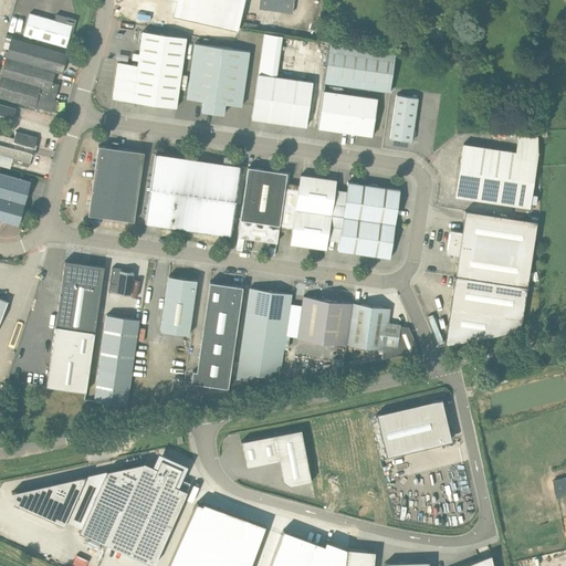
[(175,0),(173,17),(238,31),(244,0),(175,0)]
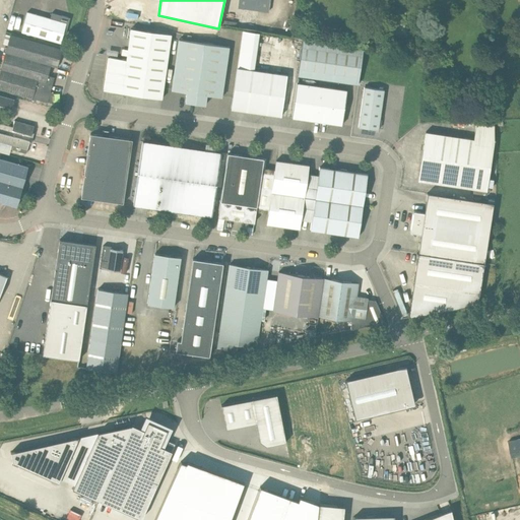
[(271,0),(241,0),(240,8),(270,11),(271,0)]
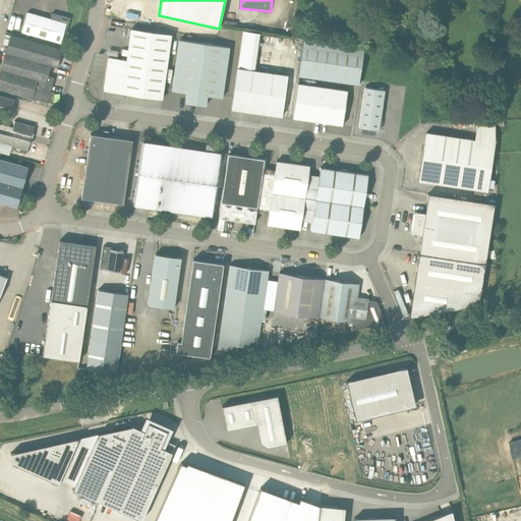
[(50,19),(26,12),(21,33),(61,44),(63,34),(65,35),(70,18),(52,13),(50,19)]
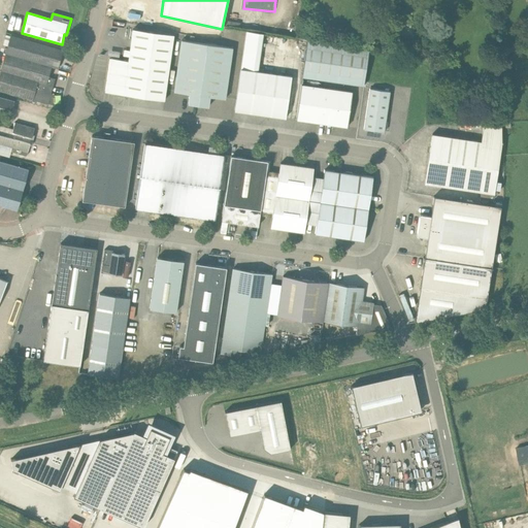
[(164,100),(173,35),(133,29),(128,61),(109,59),(105,92),(164,100)]
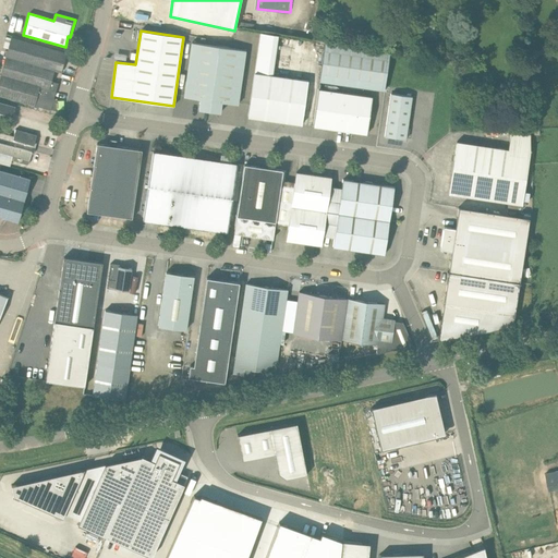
[(61,73),(67,52),(11,37),(7,57),(1,75),(0,79),(0,95),(50,110),(58,83),(51,82),(55,71),(61,73)]
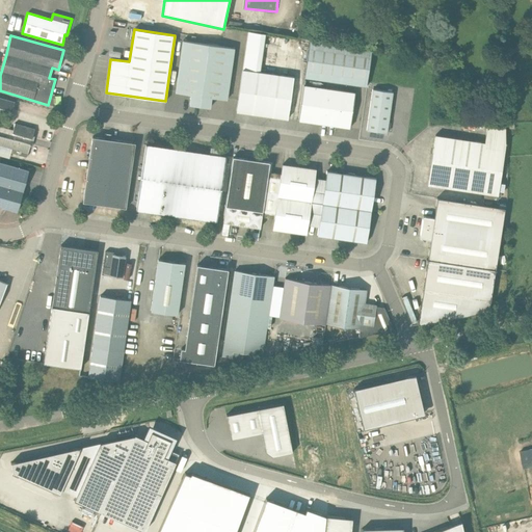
[(227,100),(234,48),(183,41),(176,92),(190,95),(189,105),(210,108),(211,98),(227,100)]
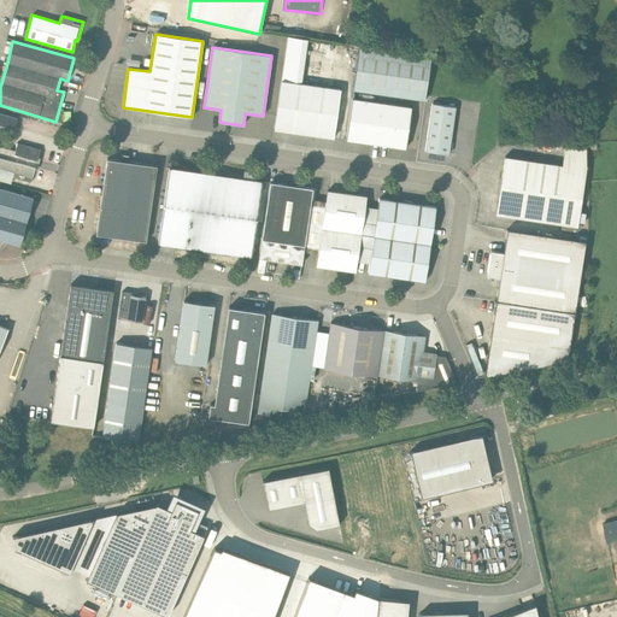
[(424,100),(429,66),(430,58),(359,47),(353,90),(424,100)]
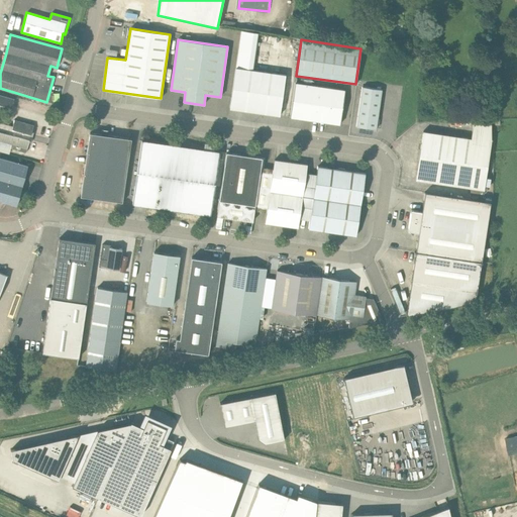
[(235,68),(229,108),(280,115),(285,75),(235,68)]
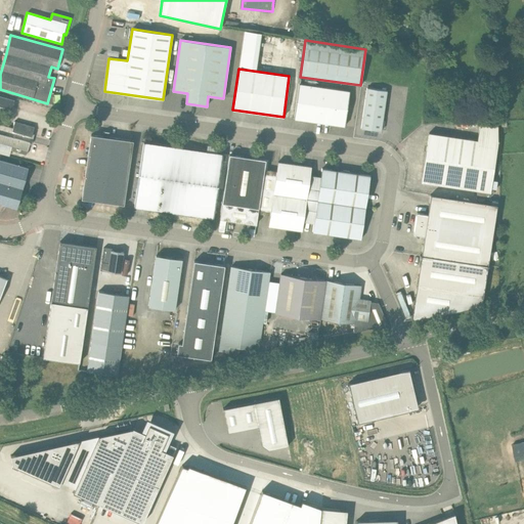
[(345,126),(350,91),(299,84),(294,119),(345,126)]
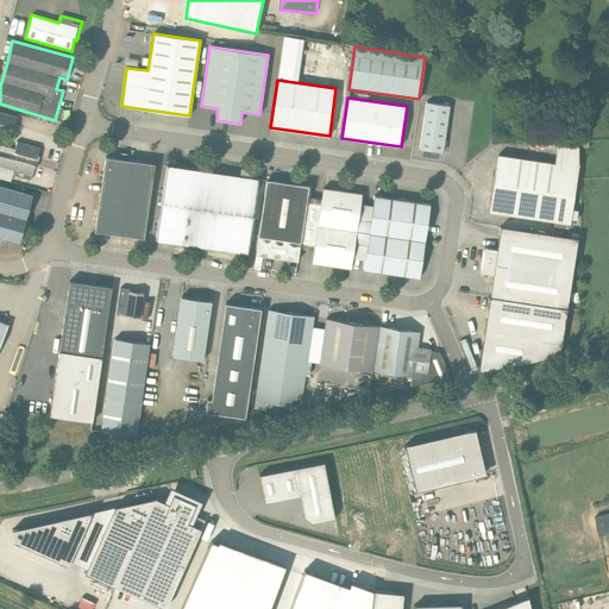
[(443,152),(450,106),(426,102),(420,149),(443,152)]
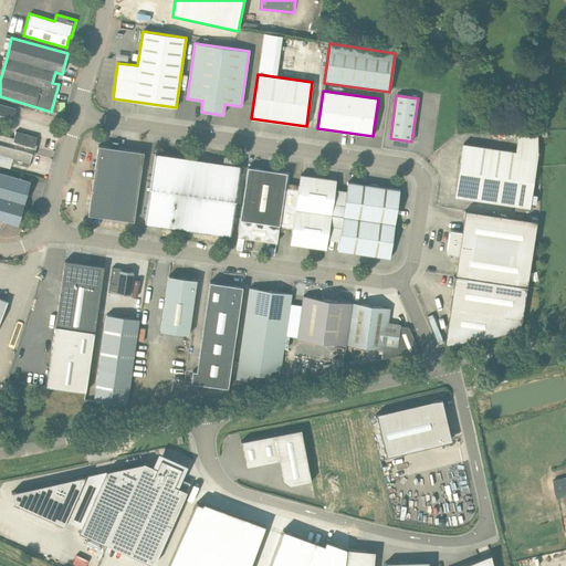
[(0,115),(12,118),(16,108),(0,104),(0,115)]
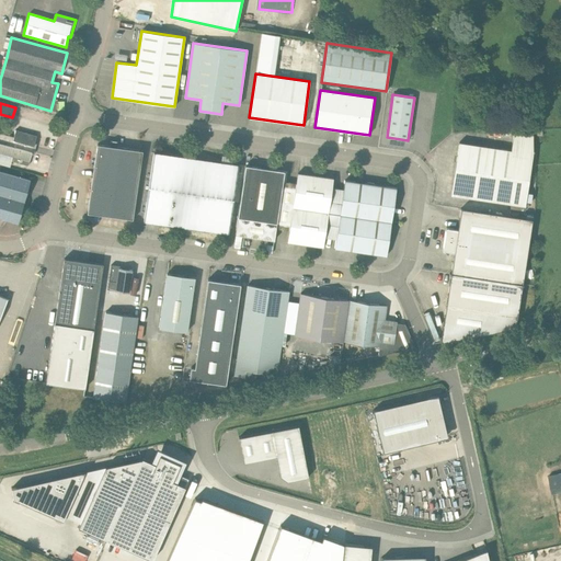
[(30,161),(36,136),(15,130),(13,137),(0,133),(0,153),(13,157),(11,161),(19,163),(29,165),(30,161)]
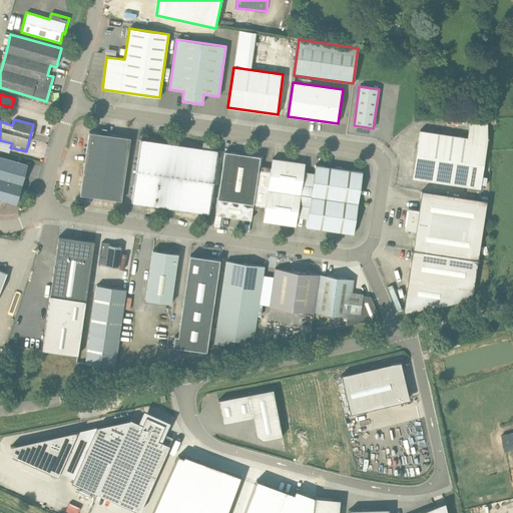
[(487,141),(487,123),(470,121),(467,138),(420,130),(413,178),(480,188),(487,141)]
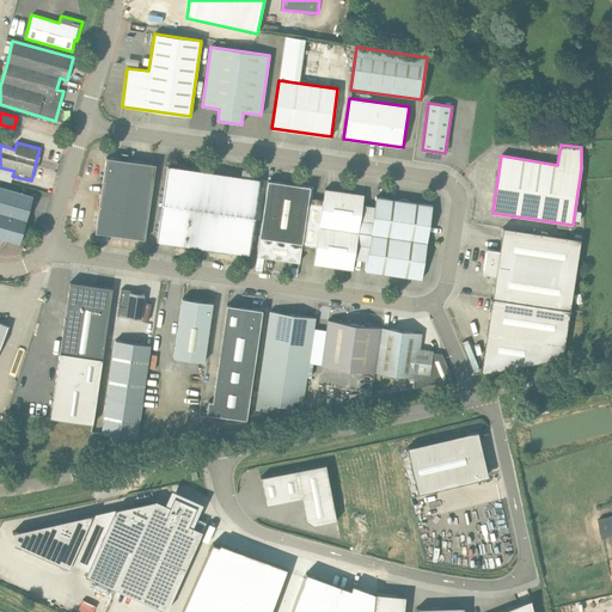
[(145,240),(155,165),(106,158),(95,233),(145,240)]
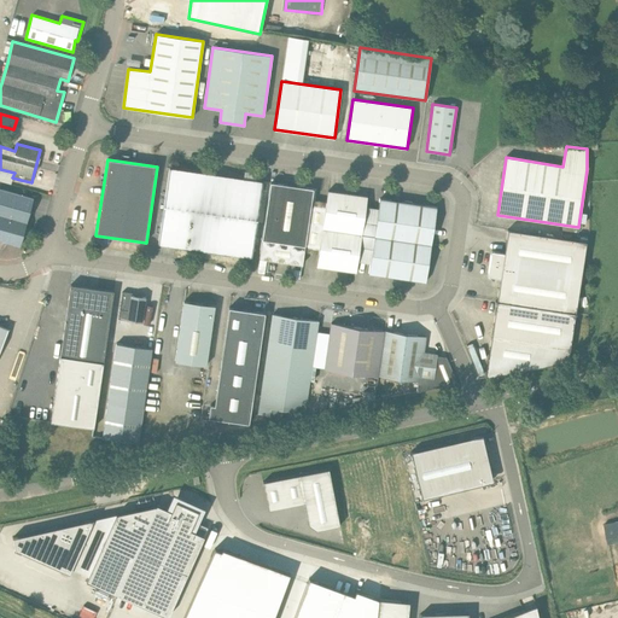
[(252,258),(263,182),(169,168),(158,244),(252,258)]
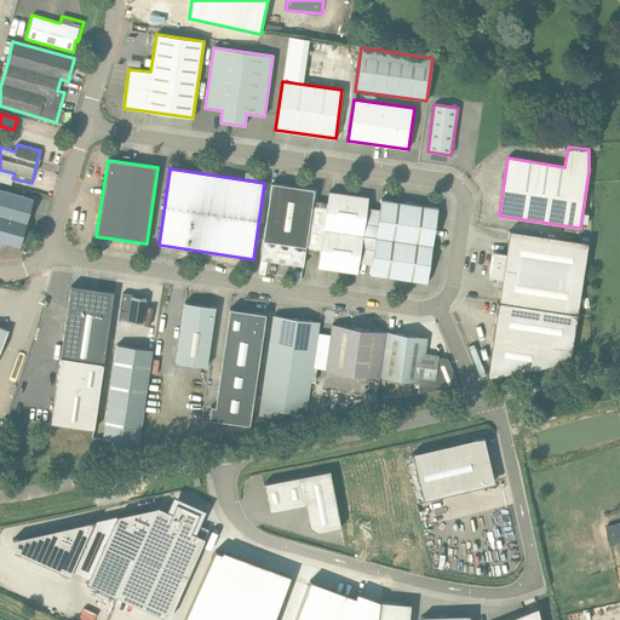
[(305,254),(313,202),(315,190),(271,183),(260,260),(303,267),(305,254)]
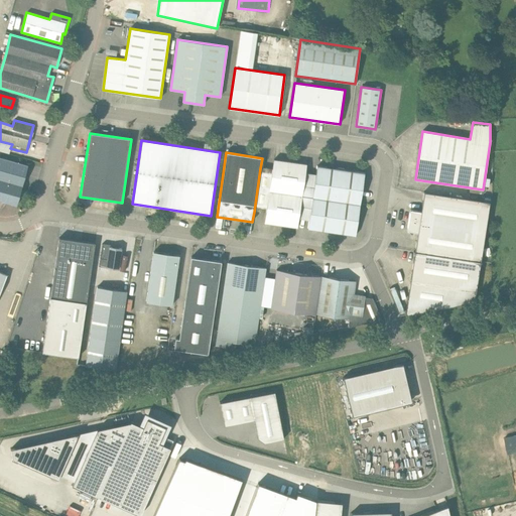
[(0,201),(16,206),(28,166),(0,157),(0,201)]
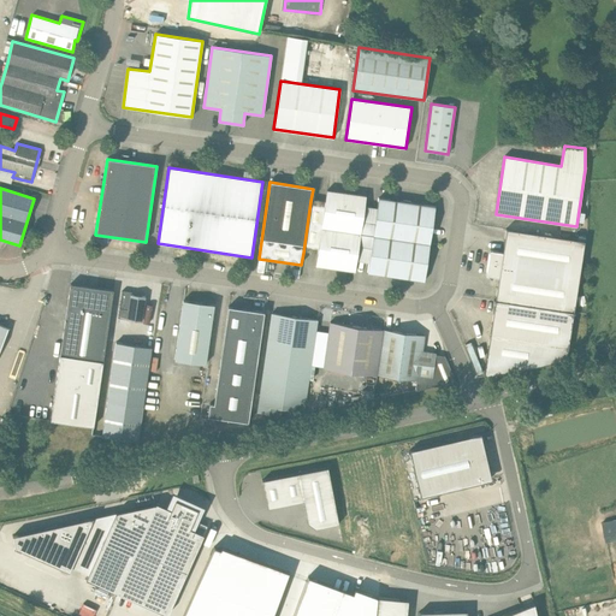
[(357,258),(361,235),(363,209),(366,196),(326,190),(317,255),(315,266),(355,271),(356,258),(357,258)]
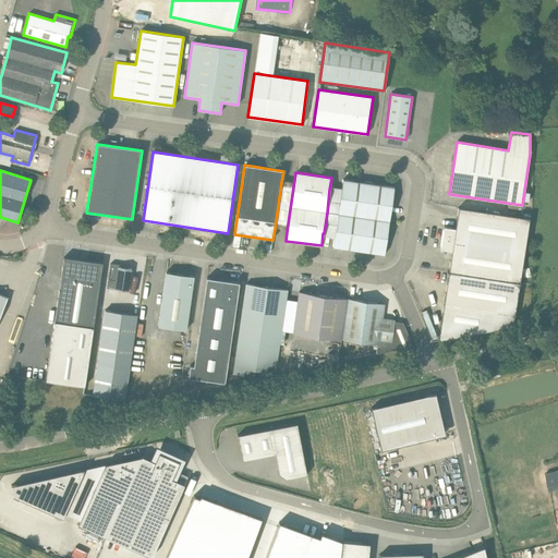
[(342,180),(341,192),(338,214),(389,221),(393,187),(342,180)]
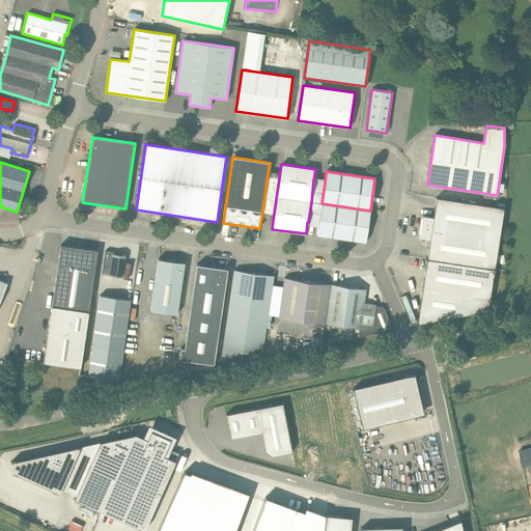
[(268,173),(261,218),(273,220),(280,174),(268,173)]
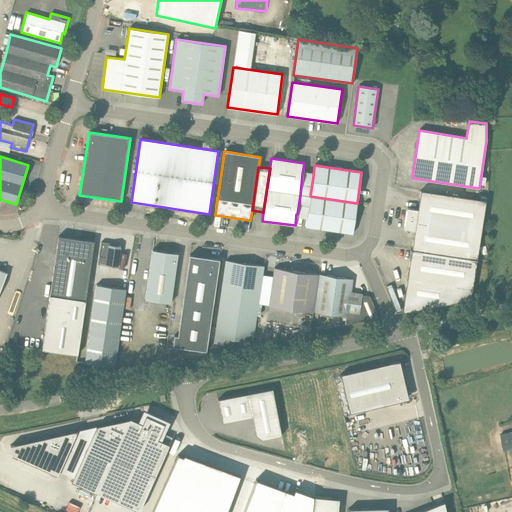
[(300,195),(310,196),(313,176),(302,174),(300,195)]
